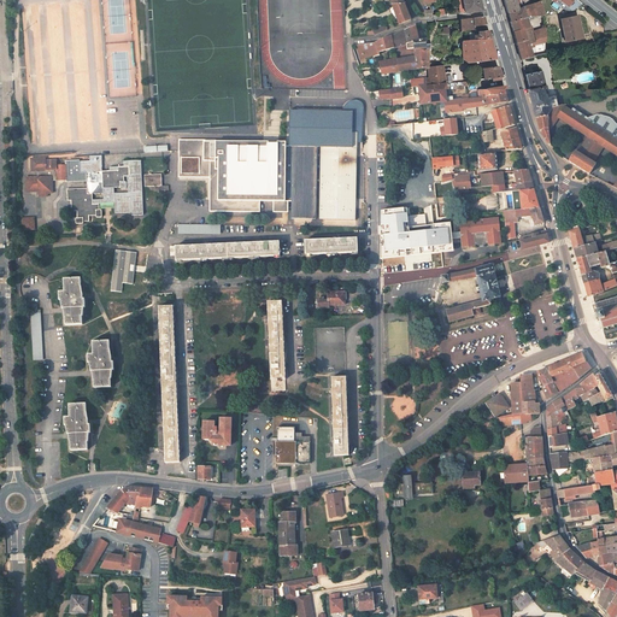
[(457,0),(460,12),(465,12),(465,13),(482,11),(479,0),(457,0)]
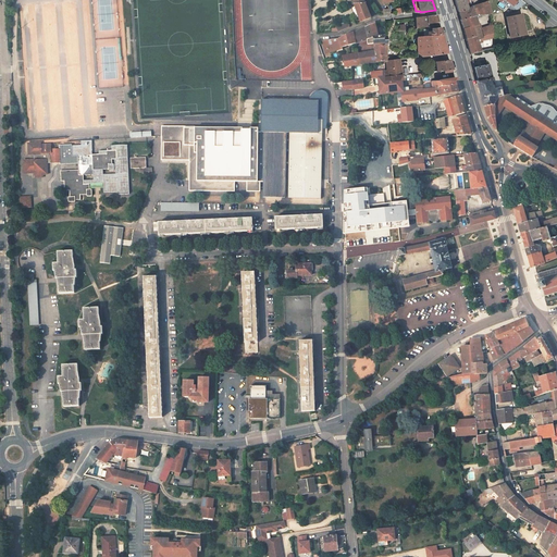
[(468,0),(454,0),(458,12),(468,9),(468,8),(467,5),(470,4),(468,0)]
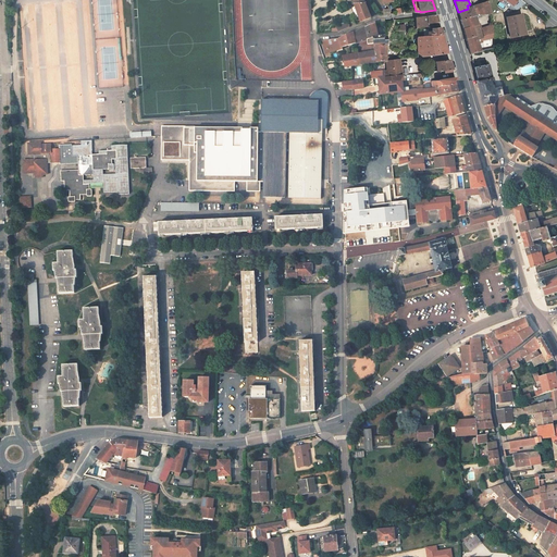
[(522,0),(517,0),(514,5),(519,9),(524,1),(522,0)]
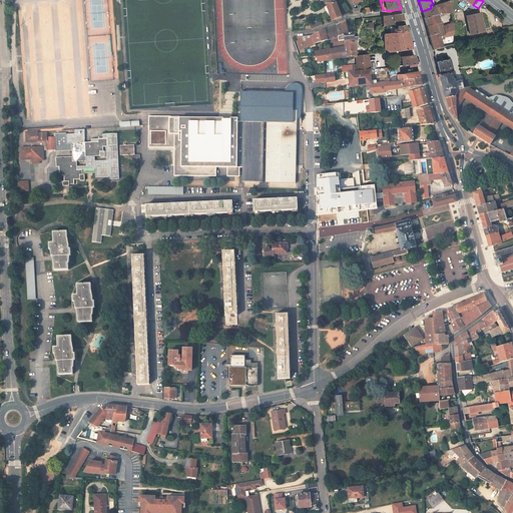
[(453,8),(450,1),(439,4),(442,15),(449,14),(451,14),(453,13),(453,8)]
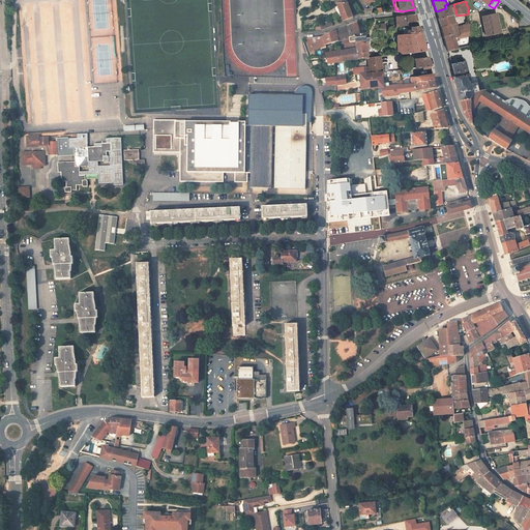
[(348,3),(337,4),(344,22),(353,18),(348,3)]
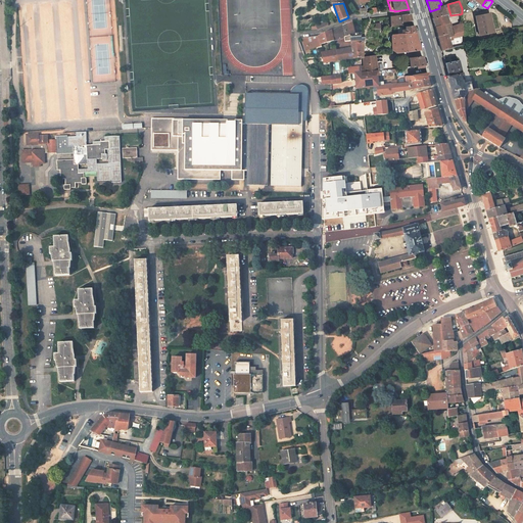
[(439,8),(430,11),(433,19),(446,14),(443,6),(439,7),(439,8)]
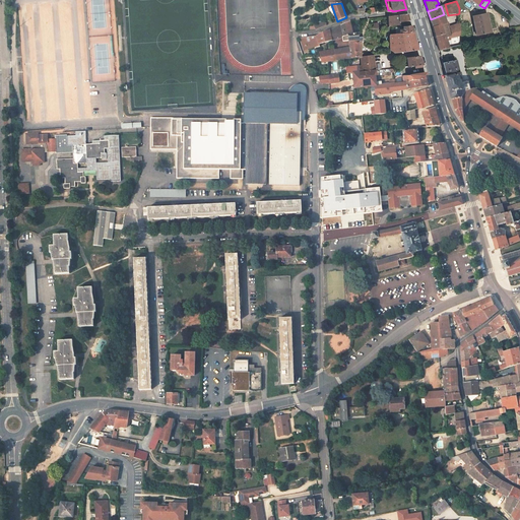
[(486,13),(472,16),(476,35),(488,33),(484,18),(488,17),(486,13)]
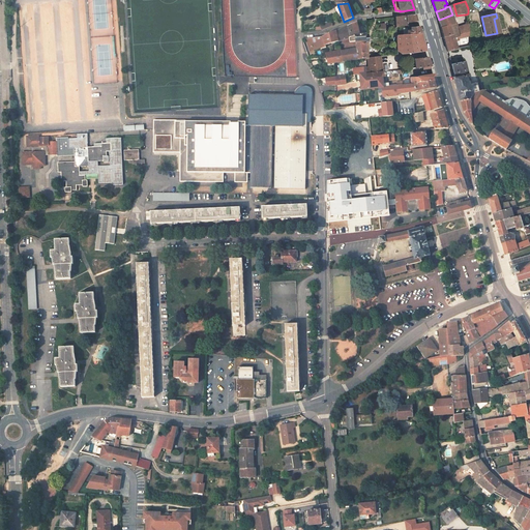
[(416,15),(394,17),(395,27),(405,26),(405,23),(415,22),(418,22),(416,15)]
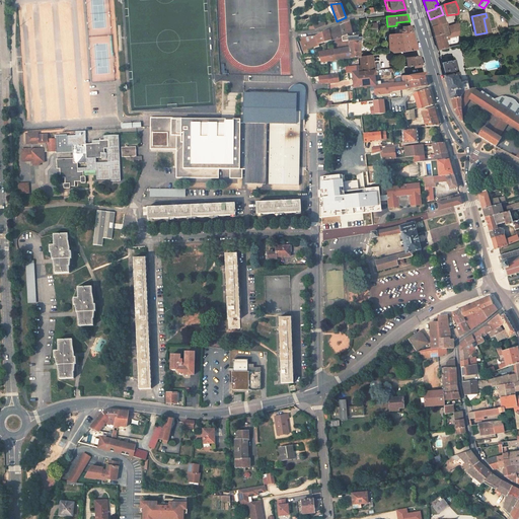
[(450,35),(443,14),(430,19),(429,19),(431,26),(440,24),(443,33),(442,33),(444,38),(445,38),(450,35)]
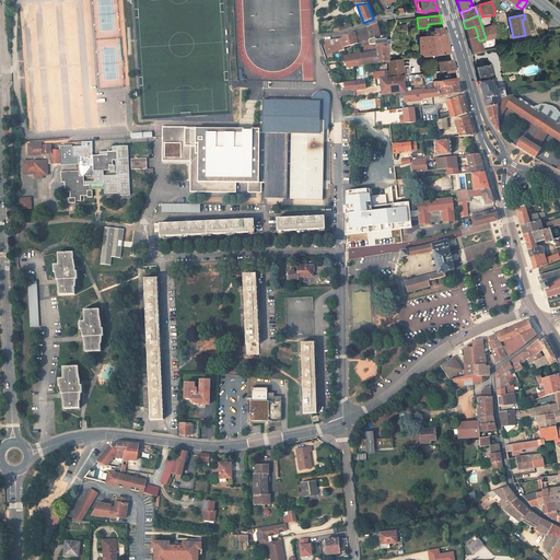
[(338,28),(340,32),(352,27),(352,26),(350,23),(338,28)]
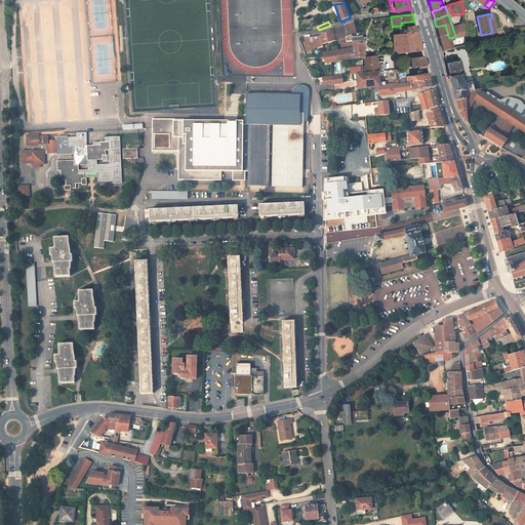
[(401,26),(392,27),(392,35),(393,35),(417,32),(415,26),(411,27),(411,22),(401,23),(401,26)]
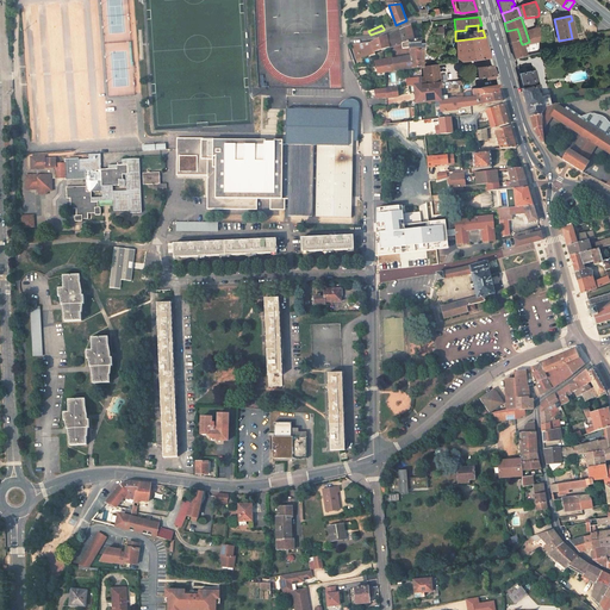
[(387,36),(390,48),(403,44),(410,42),(415,41),(411,26),(410,26),(403,30),(387,36)]
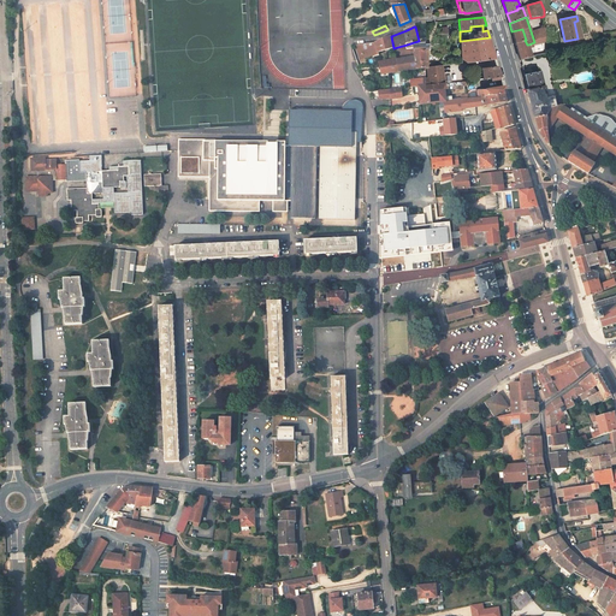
[(532,58),(545,54),(545,27),(542,28),(542,30),(533,34),(535,47),(529,48),(528,45),(527,45),(532,58)]
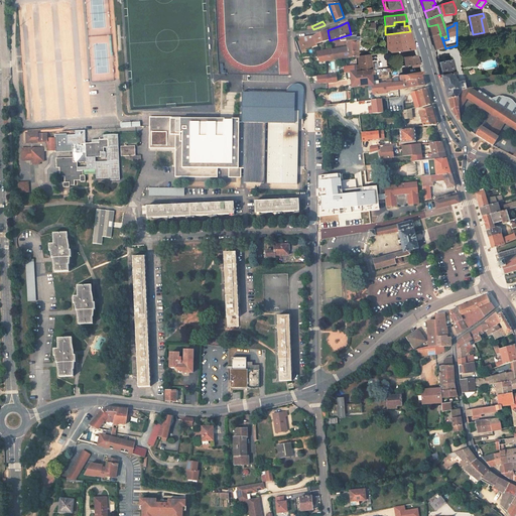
[(428,26),(431,35),(439,33),(440,33),(437,24),(428,26)]
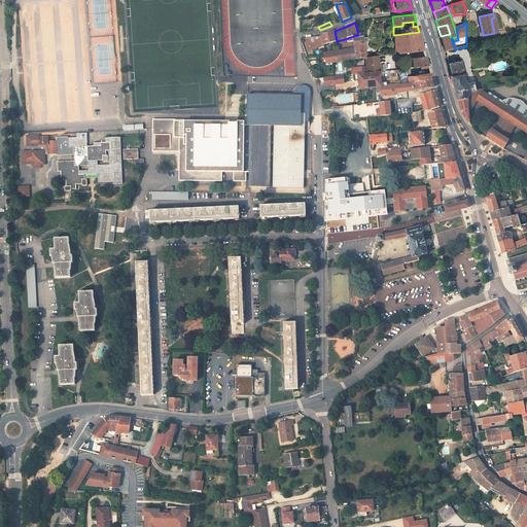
[(321,37),(312,38),(308,38),(304,39),(308,50),(312,49),(324,46),(324,45),(337,41),(335,31),(321,37)]
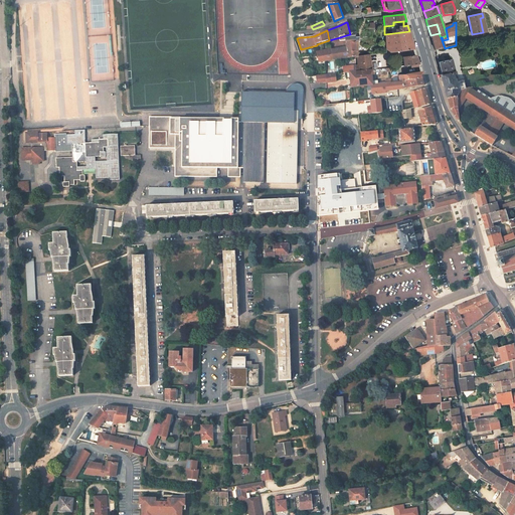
[(414,49),(409,31),(385,34),(386,50),(389,52),(414,49)]
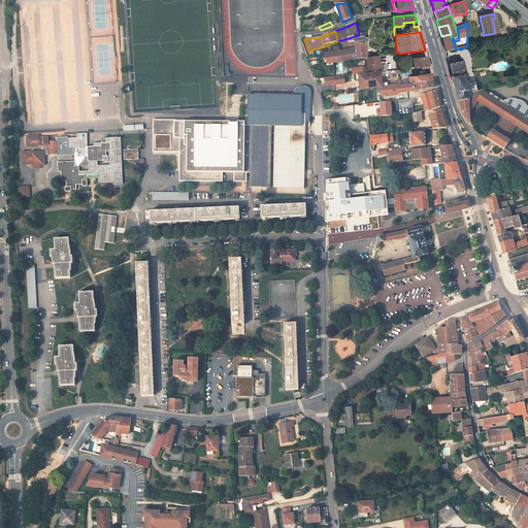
[(365,58),(365,34),(359,35),(355,36),(356,41),(356,48),(348,50),(348,51),(340,52),(342,61),(365,58)]
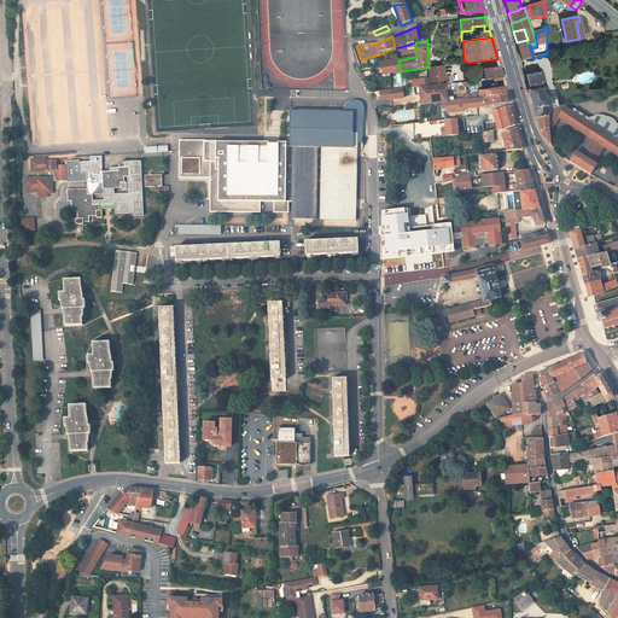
[(522,60),(534,58),(529,45),(526,40),(517,42),(522,60)]
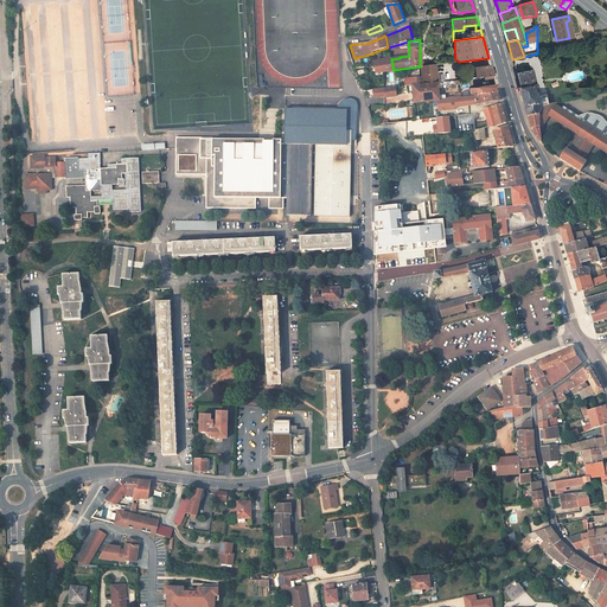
[(376,72),(394,70),(391,59),(374,63),(376,72)]
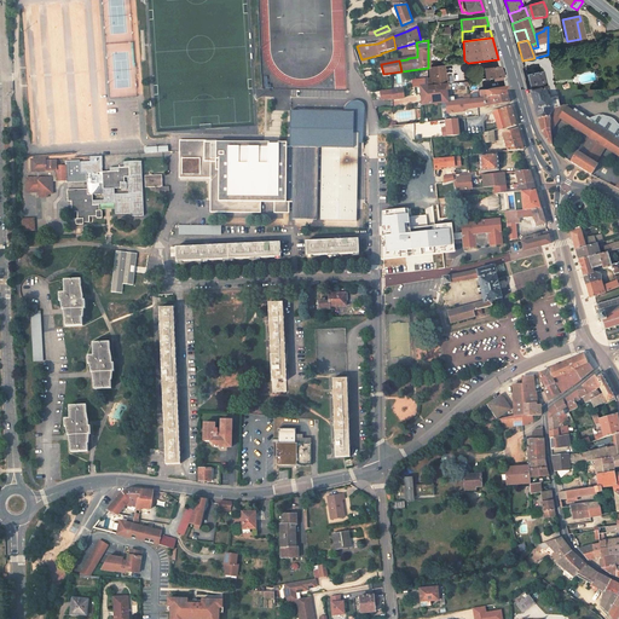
[(445,67),(428,68),(431,77),(432,86),(446,85),(445,67)]
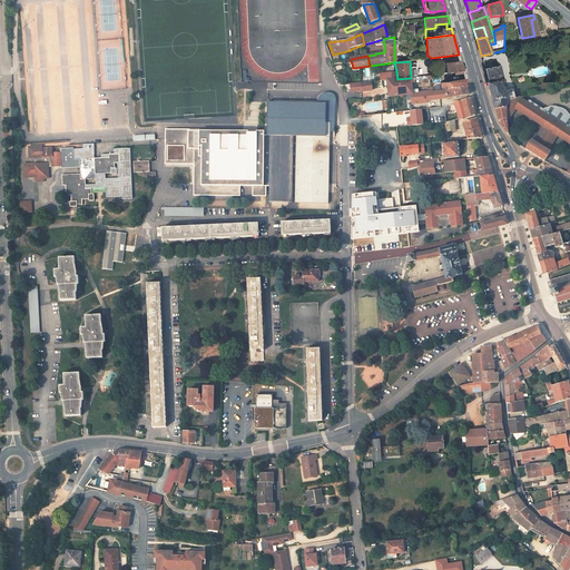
[(463,71),(460,61),(445,64),(446,74),(455,72),(463,71)]
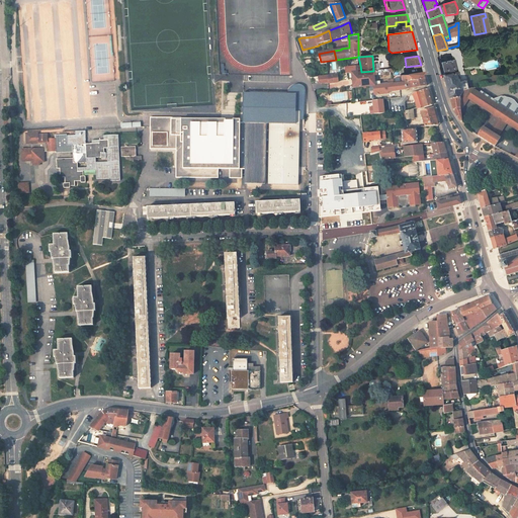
[(453,60),(441,63),(451,99),(460,98),(465,90),(469,89),(466,81),(459,83),(455,67),(455,66),(453,60)]
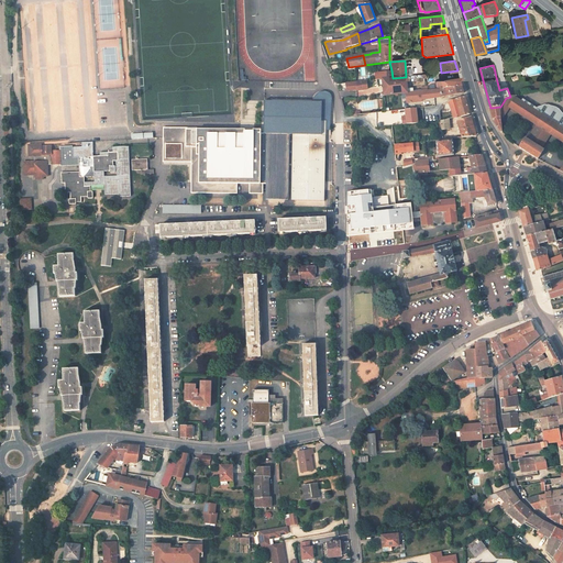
[(393,78),(392,70),(375,73),(376,80),(383,79),(393,78)]
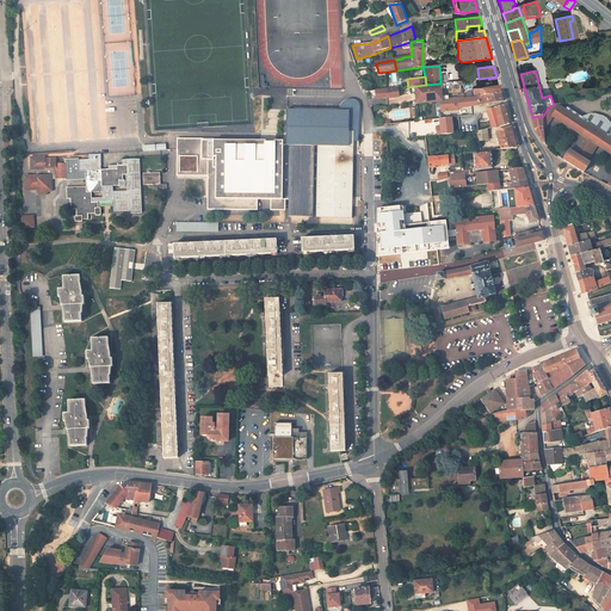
[(440,84),(426,85),(415,86),(418,104),(440,102),(449,100),(449,96),(443,96),(440,84)]
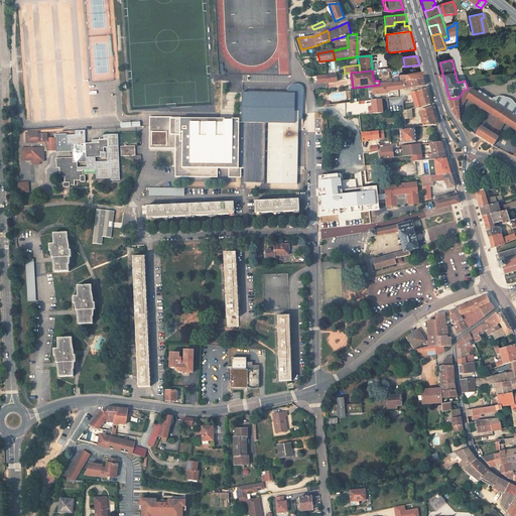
[(423,79),(421,72),(401,76),(401,82),(403,82),(423,79)]
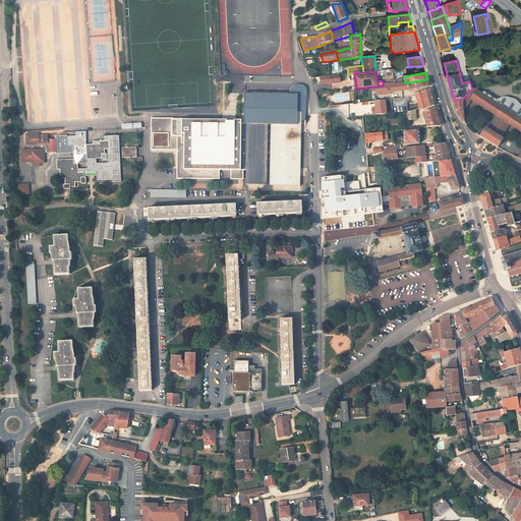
[(339,75),(331,76),(330,82),(330,83),(339,82),(339,75)]
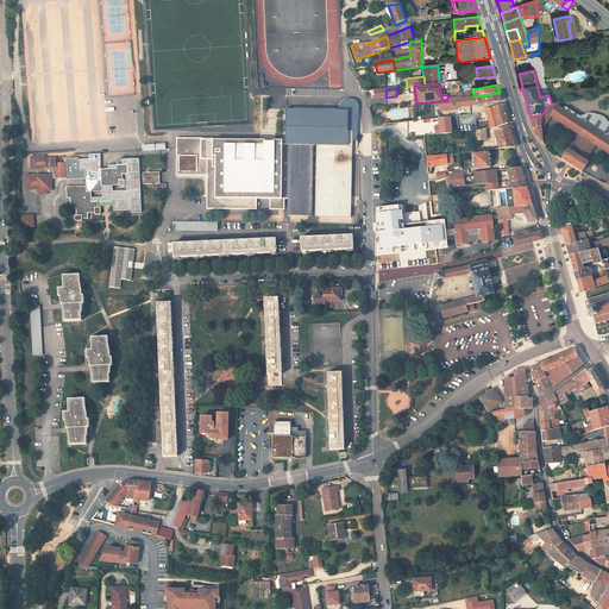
[(477,105),(502,100),(500,93),(476,96),(477,105)]
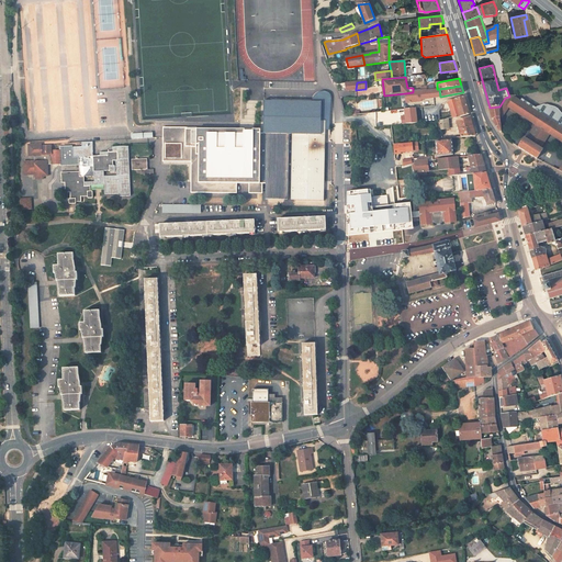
[(413,92),(405,93),(406,103),(422,101),(420,100),(440,97),(439,89),(437,89),(413,92)]
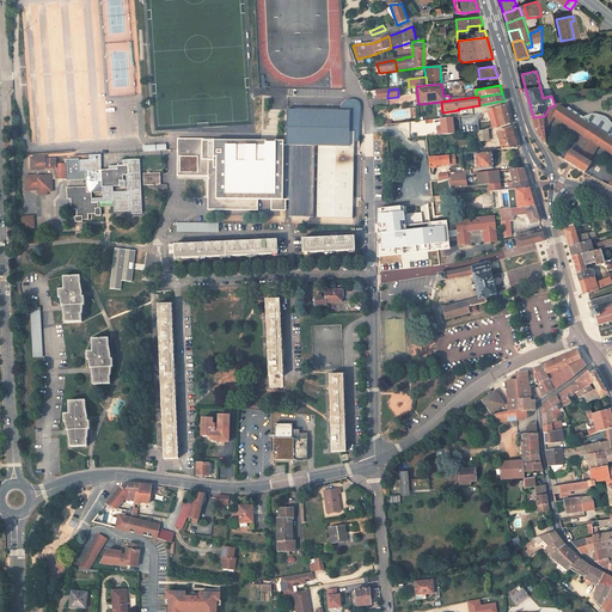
[(344,103),(344,111),(350,111),(350,130),(355,130),(355,141),(359,141),(360,104),(344,103)]
